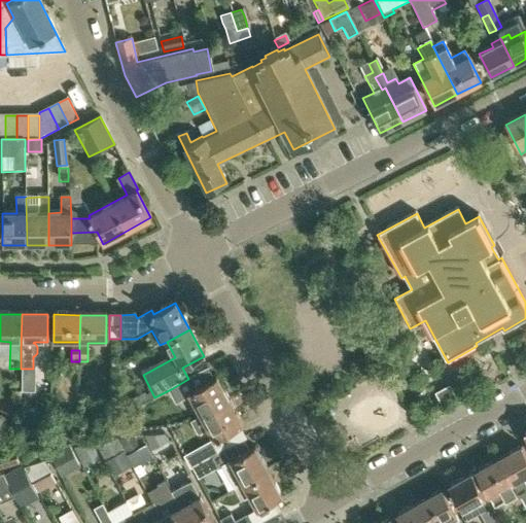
[(201,373),(188,379),(171,389),(177,401),(189,394),(202,418),(231,403),(217,379),(207,385),(201,373)]
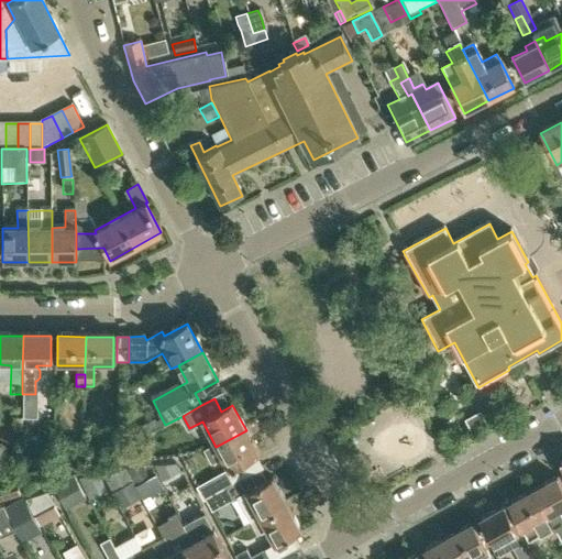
[(471,436),(486,427),(480,414),(463,423),(471,436)]
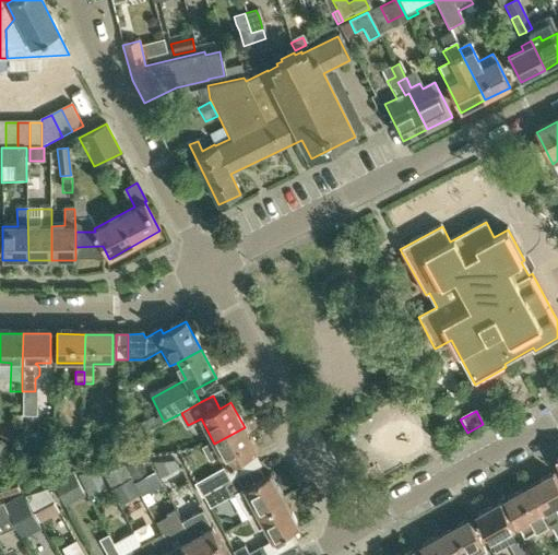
[(206,491),(209,495),(253,471),(247,458),(258,452),(245,427),(214,444),(202,450),(210,464),(222,458),(227,469),(211,477),(215,485),(206,491)]
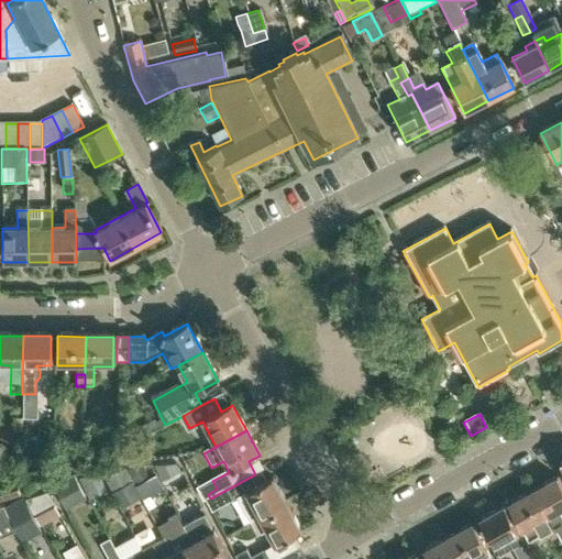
[(175,466),(153,468),(161,483),(180,473),(175,466)]
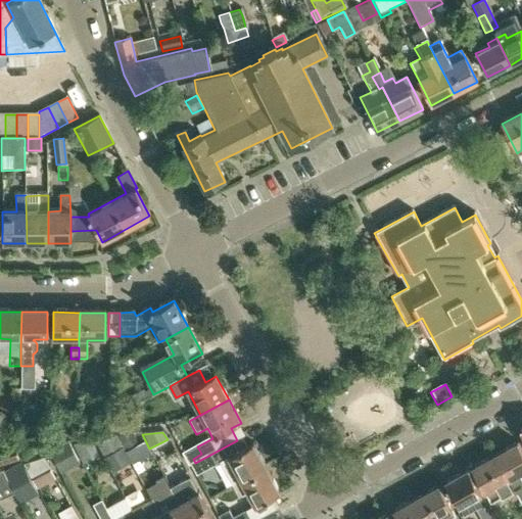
[(132,434),(115,438),(125,453),(138,445),(132,434)]
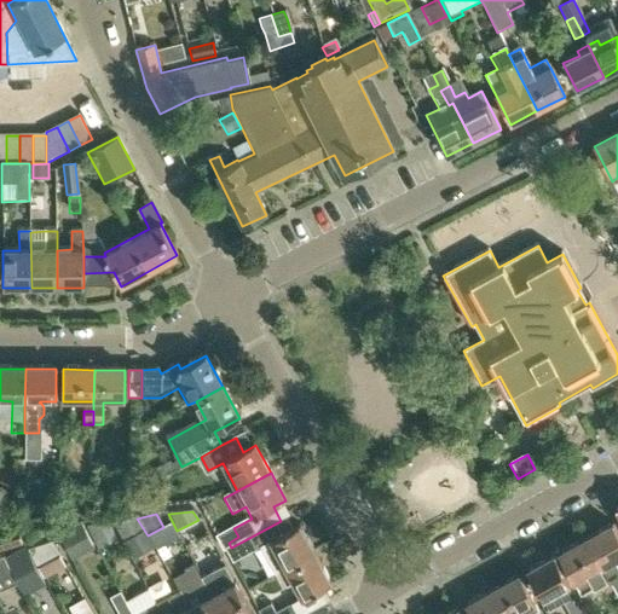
[(127,552),(150,540),(148,536),(137,519),(137,517),(115,528),(127,552)]
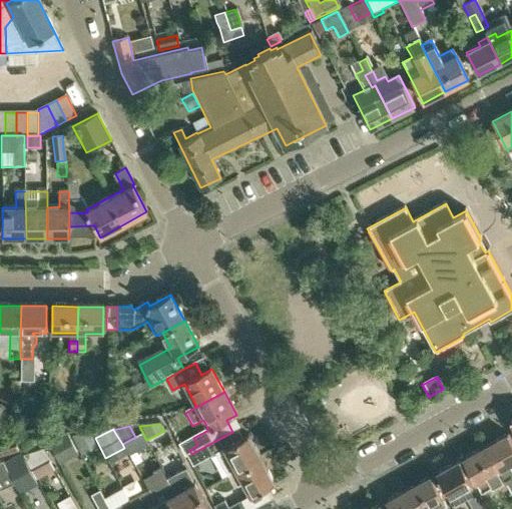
[(70,438),(80,458),(96,450),(86,430),(70,438)]
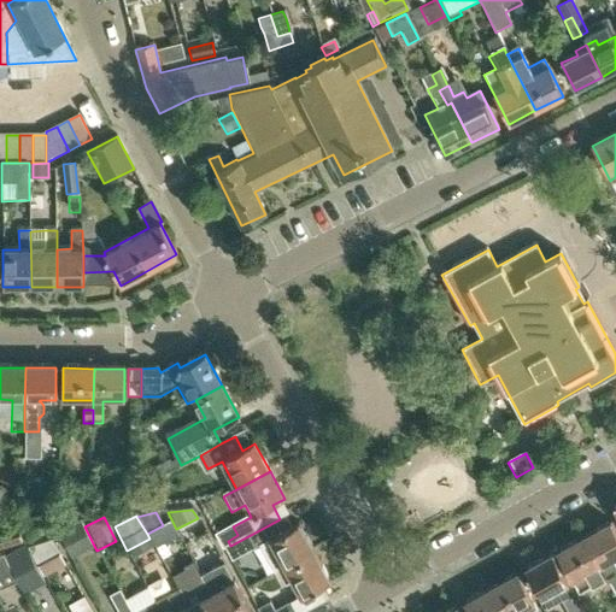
[(275,574),(315,553),(299,524),(291,529),(283,517),(280,519),(230,546),(232,547),(226,549),(233,564),(262,548),(275,574)]
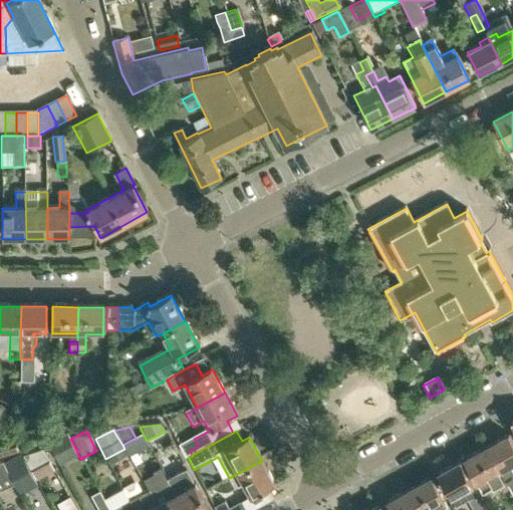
[(487,448),(503,477),(509,488),(512,495),(512,442),(509,436),(487,448)]
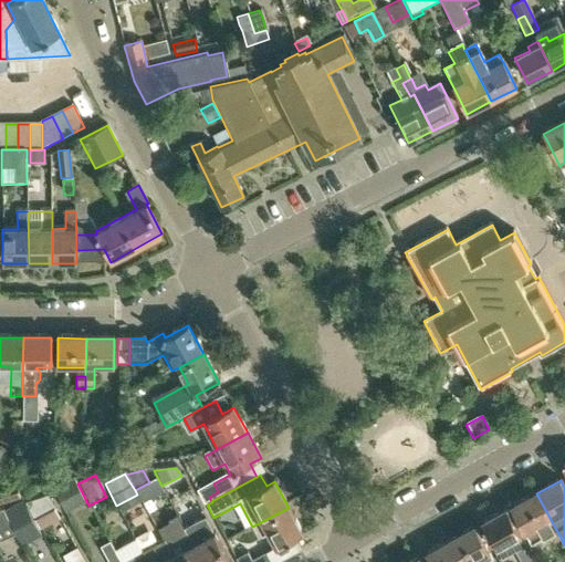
[(73,481),(54,490),(60,502),(79,495),(73,481)]
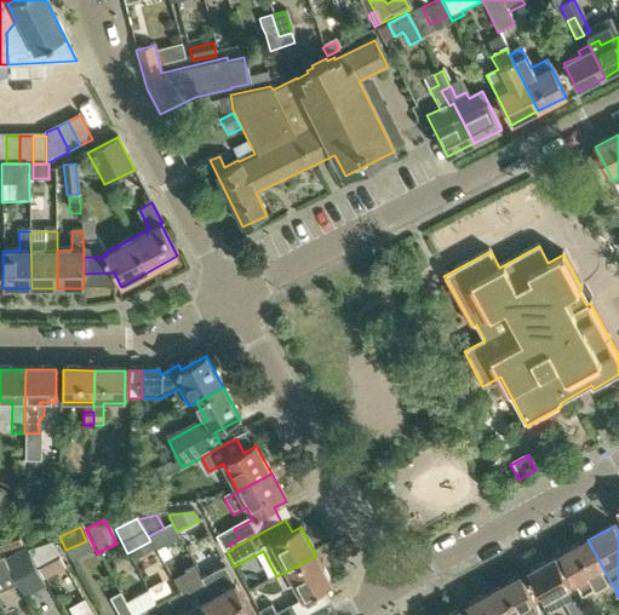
[(0,552),(18,547),(22,546),(17,529),(0,535),(0,552)]
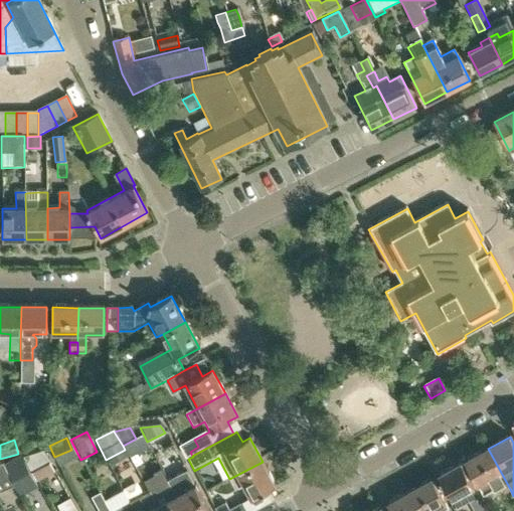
[(510,489),(504,478),(488,449),(466,461),(485,495),(500,487),(503,493),(510,489)]
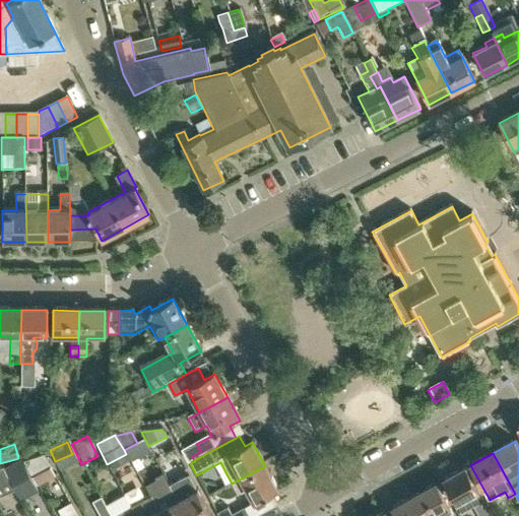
[(44,457),(22,463),(36,488),(54,478),(44,457)]
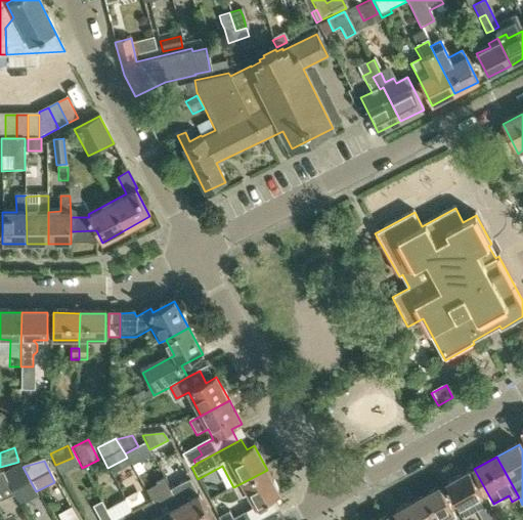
[(260,519),(264,517),(258,507),(280,495),(267,470),(233,487),(240,499),(249,493),(256,508),(235,519),(232,519),(229,513),(218,519),(260,519)]
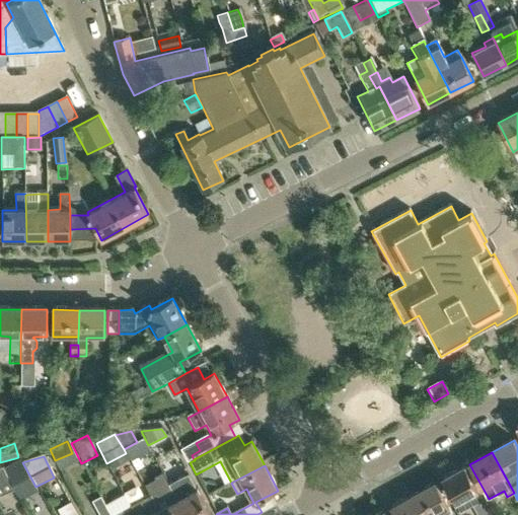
[(443,479),(455,502),(460,512),(473,505),(478,514),(492,514),(477,490),(465,466),(443,479)]
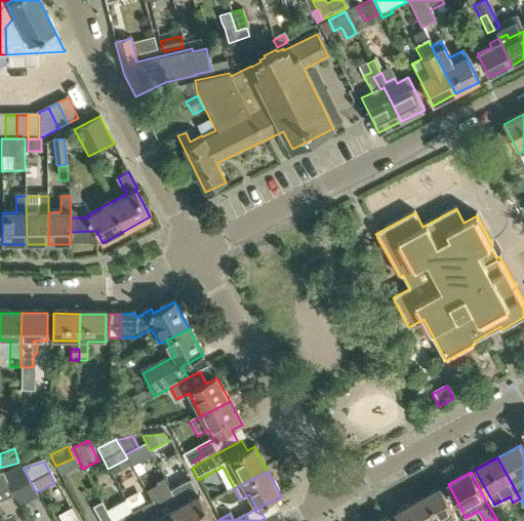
[(0,492),(9,487),(2,475),(0,476),(0,492)]
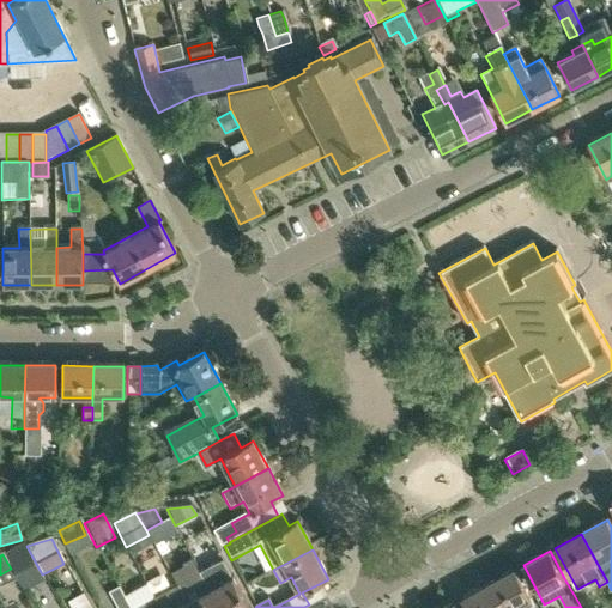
[(201,575),(218,607),(247,607),(223,561),(214,566),(201,575)]
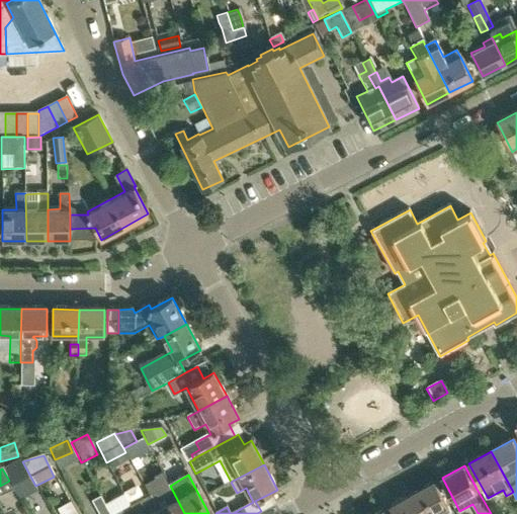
[(435,482),(412,495),(422,513),(449,513),(451,512),(447,505),(435,482)]
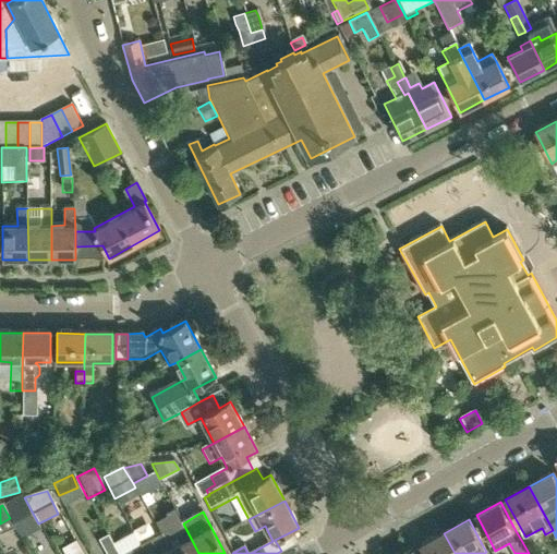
[(198,553),(183,524),(162,534),(170,549),(172,553),(198,553)]
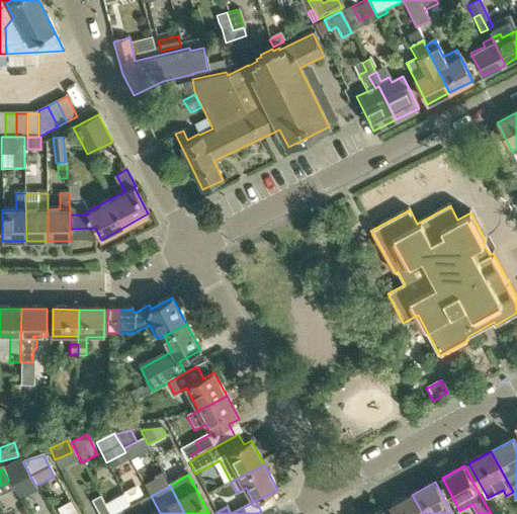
[(422,513),(412,495),(391,506),(394,513),(422,513)]
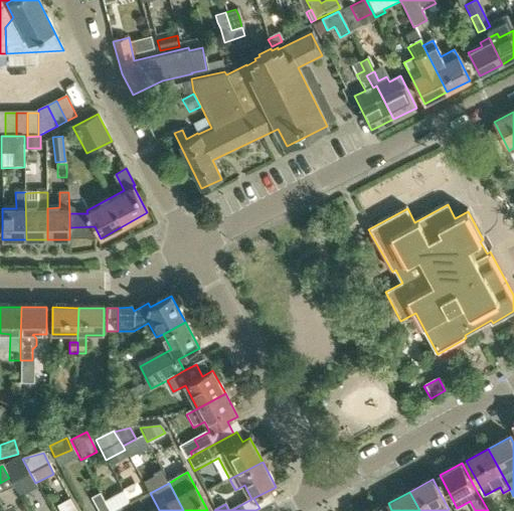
[(159,510),(157,506),(150,493),(141,497),(130,504),(133,510),(159,510)]
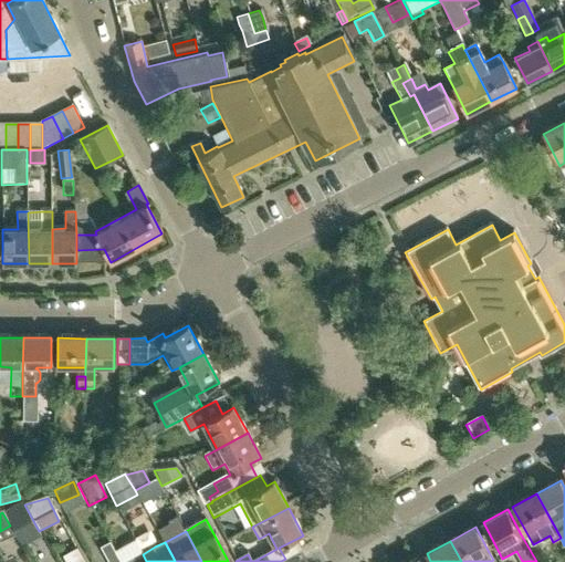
[(82,561),(76,550),(62,558),(64,561),(82,561)]
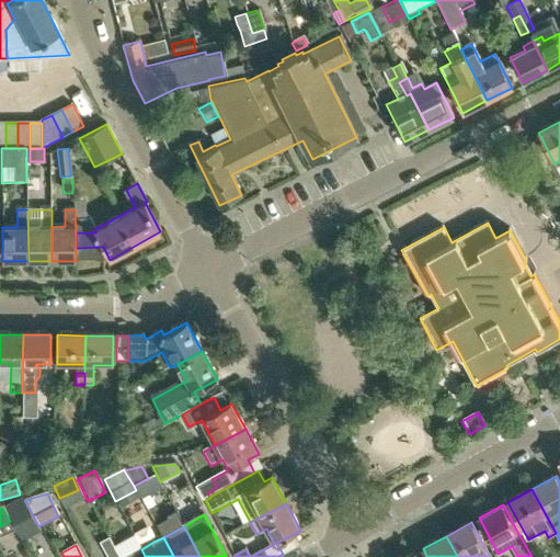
[(118,556),(112,545),(103,549),(106,556),(118,556)]
